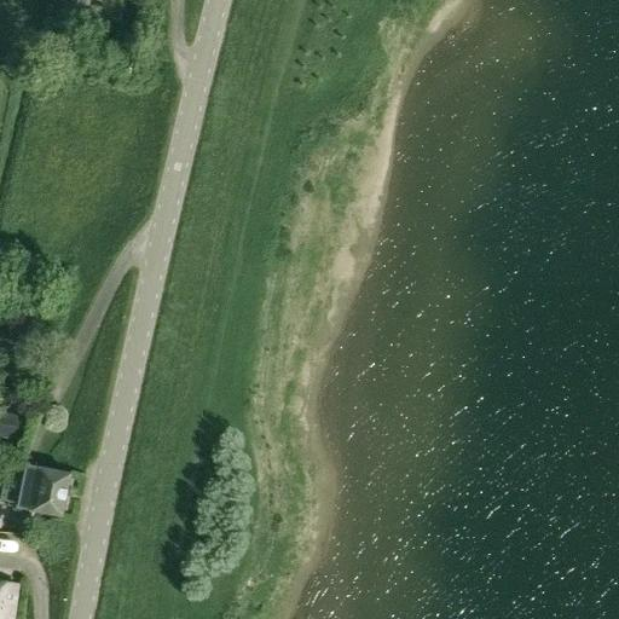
[(84,32),(90,0),(63,0),(58,27),(84,32)]
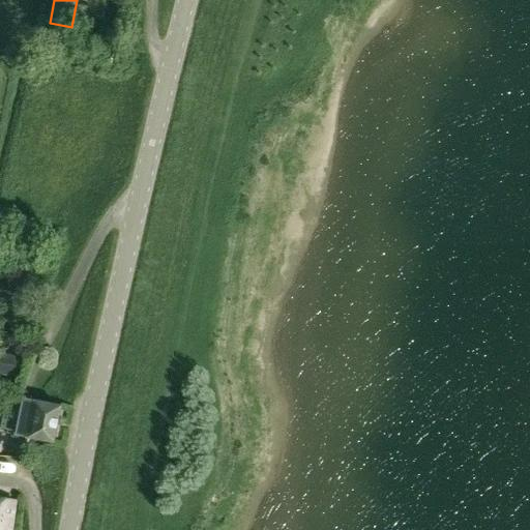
[(0,355),(0,373),(17,377),(21,360),(0,355)]
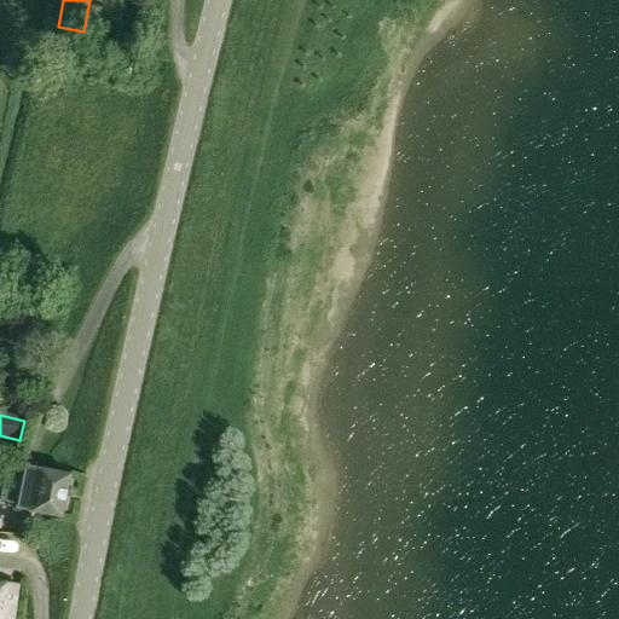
[(29,508),(29,510),(62,518),(70,474),(38,467),(38,469),(28,467),(19,505),(29,508)]
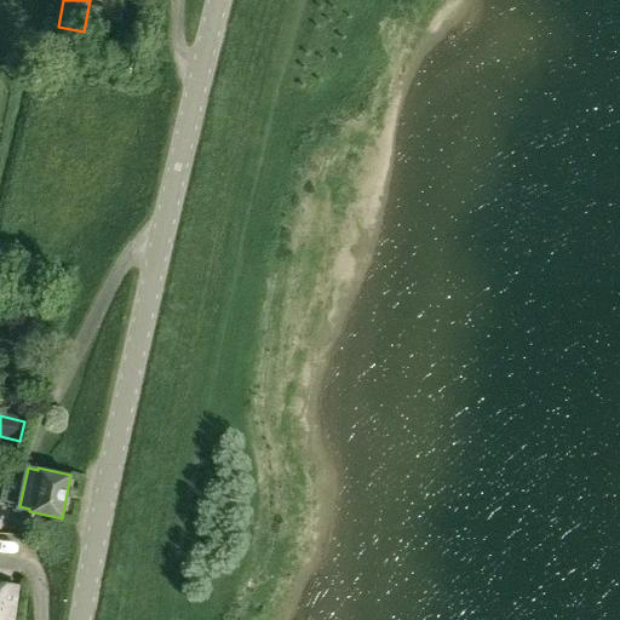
[(0,619),(17,619),(19,581),(0,579),(0,619)]
